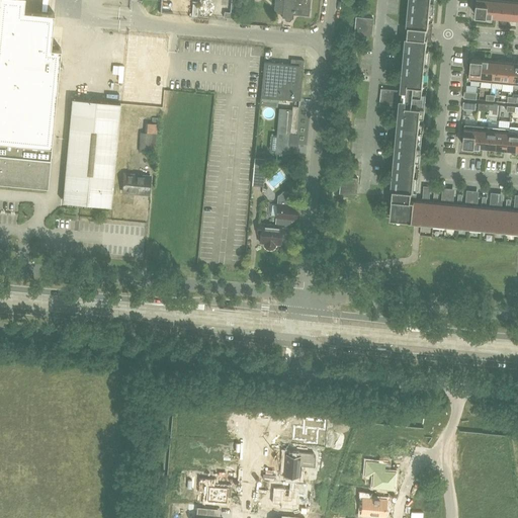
[(0,0),(0,180),(48,185),(61,48),(51,47),(54,12),(24,9),(24,0),(0,0)]
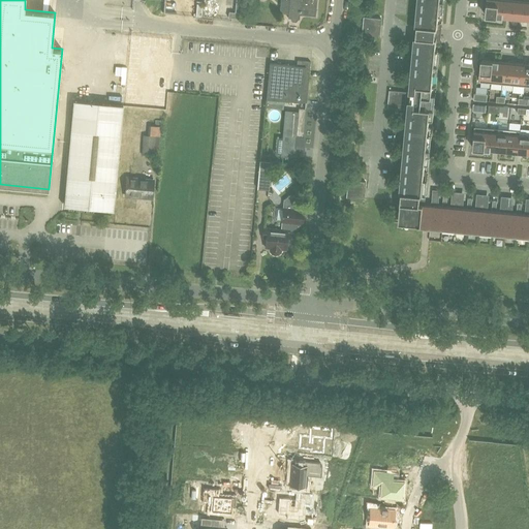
[(236,0),(235,11),(229,11),(228,11),(228,18),(241,19),(242,0),(236,0)]
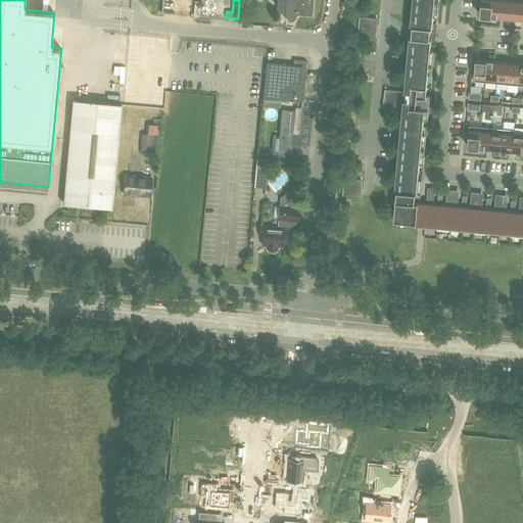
[(286,0),(284,17),(295,18),(295,11),(302,12),(302,15),(312,15),(313,0),(303,0),(304,0),(299,0),(286,0)]
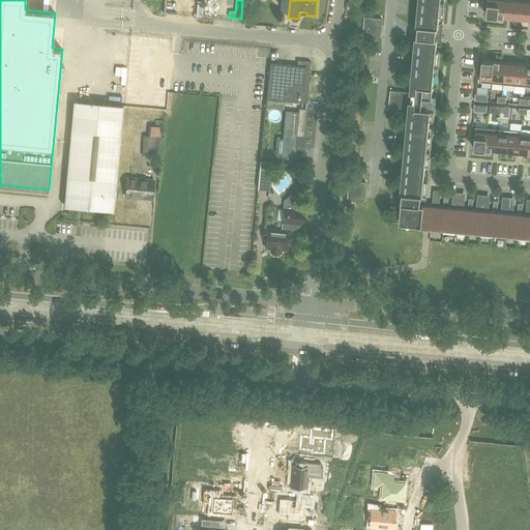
[(420,0),(418,28),(417,36),(438,38),(441,2),(445,2),(445,1),(441,1),(441,0),(420,0)]
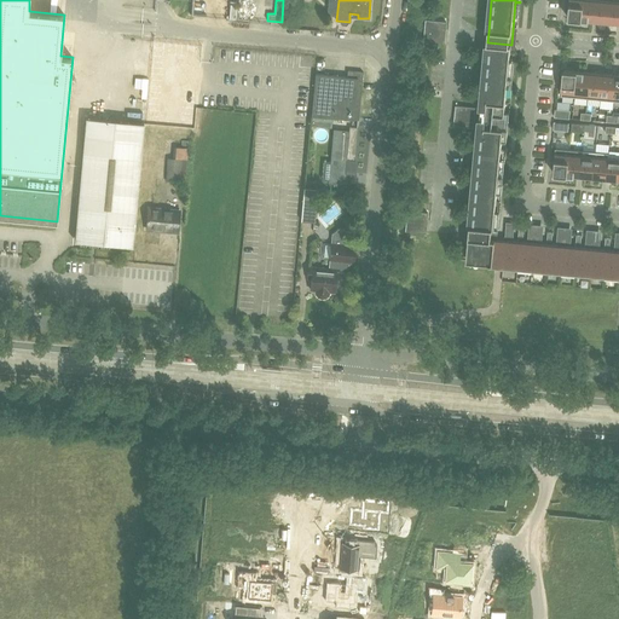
[(570,0),(568,18),(582,19),(583,0),(570,0)]
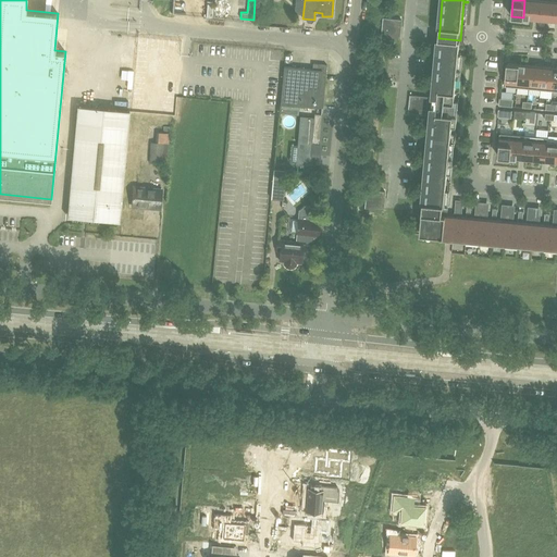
[(535,19),(536,0),(524,0),(523,17),(535,19)]
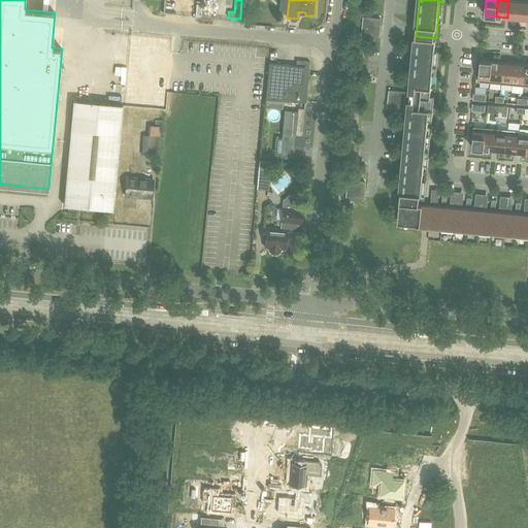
[(519,19),(520,1),(514,0),(508,0),(507,18),(519,19)]
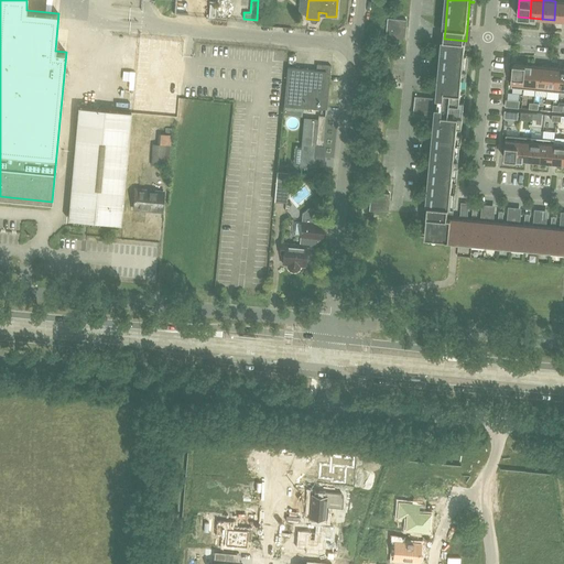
[(563,1),(555,1),(554,20),(563,21),(563,1)]
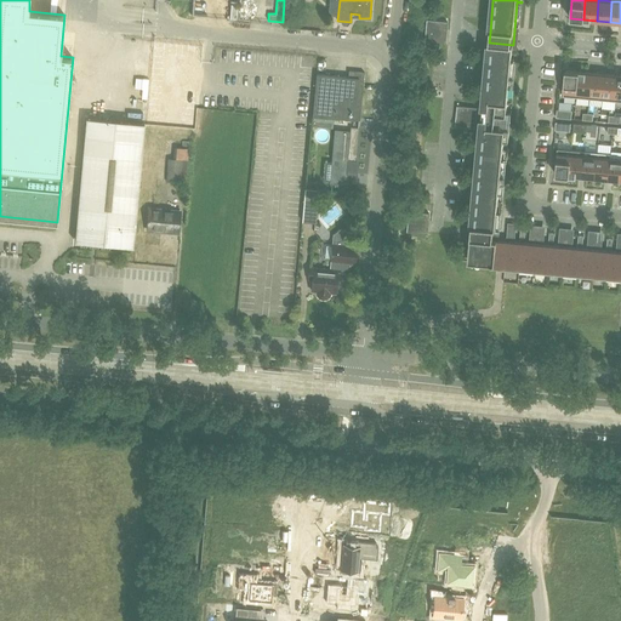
[(445,43),(446,30),(446,22),(426,20),(425,40),(445,43)]
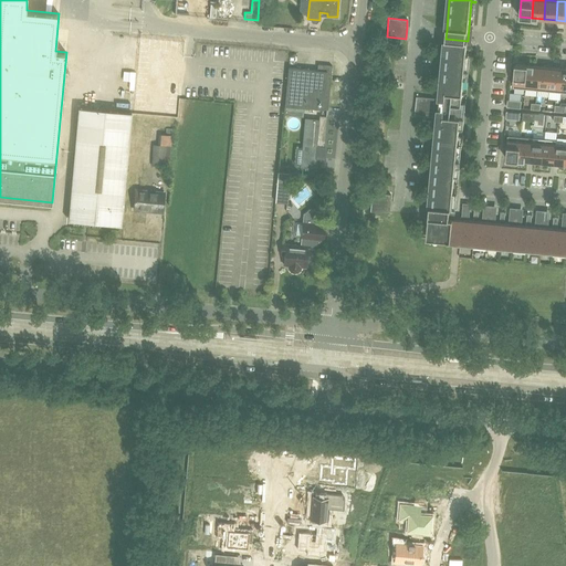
[(456,160),(458,145),(460,118),(464,118),(464,117),(460,117),(464,71),(469,71),(469,70),(464,70),(468,41),(446,39),(446,42),(429,210),(429,218),(427,238),(453,241),(460,241),(462,219),(456,219),(456,208),(451,208),(456,161),(460,161),(460,160),(456,160)]
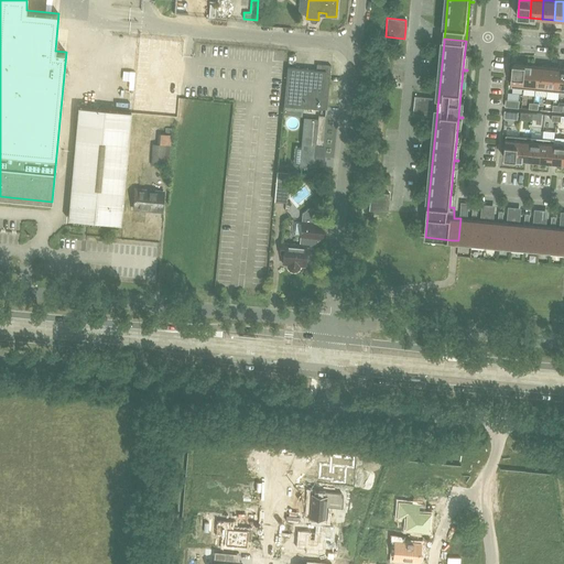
[(288,67),(283,106),(322,109),(323,99),(327,99),(331,65),(320,64),(320,69),(288,67)]
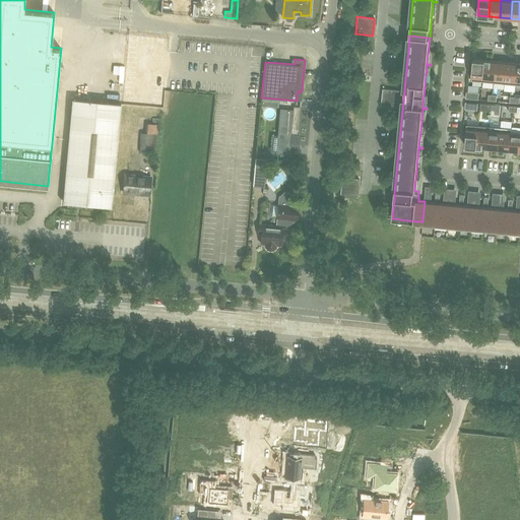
[(484,60),(473,59),(471,80),(482,81),(484,60)]
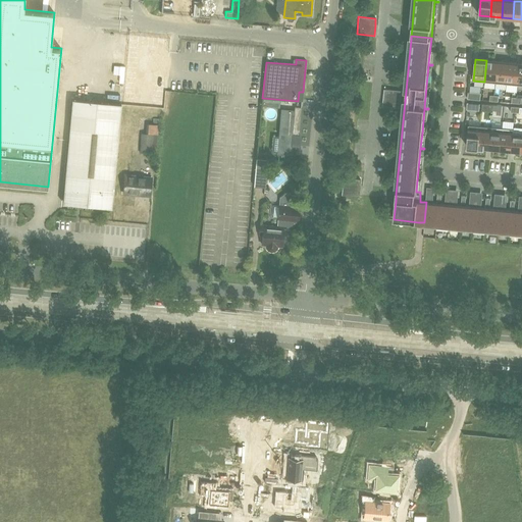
[(498,61),(486,60),(484,82),(496,83),(498,61)]
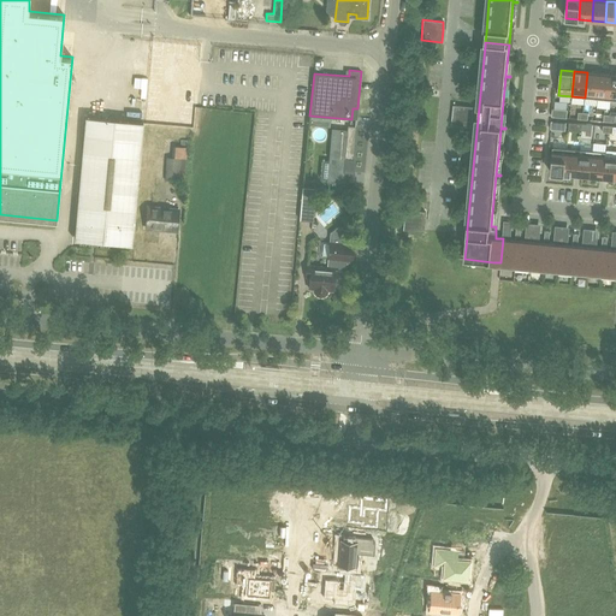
[(587,72),(585,98),(598,99),(600,73),(587,72)]
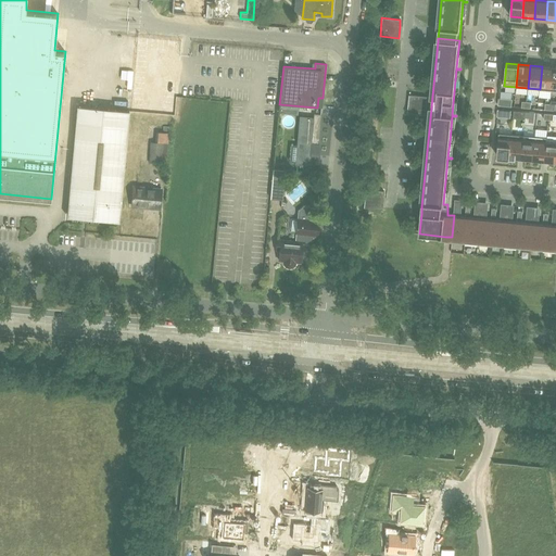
[(554,67),(542,66),(540,89),(551,90),(554,67)]
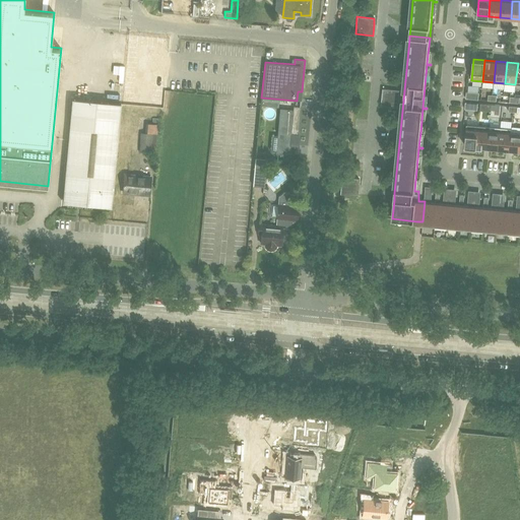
[(383,88),(382,99),(381,106),(398,108),(400,90),(393,89),(383,88)]
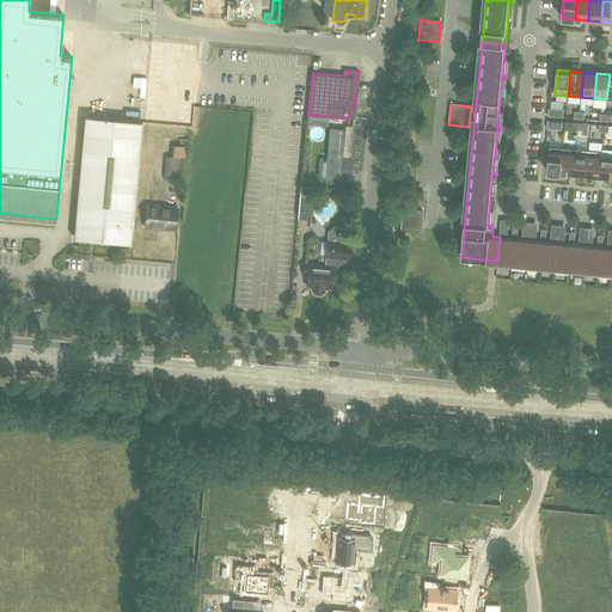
[(74,238),(97,240),(132,244),(142,122),(85,116),(74,238)]
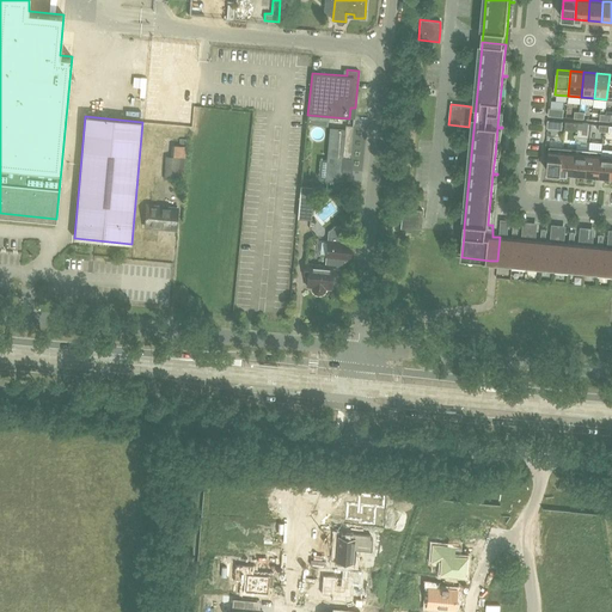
[(349,171),(354,126),(346,124),(344,132),(331,130),(328,178),(338,179),(340,165),(342,166),(342,170),(349,171)]
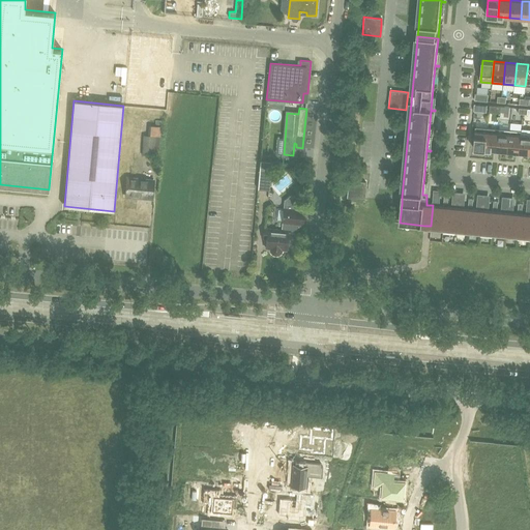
[(474,149),(486,150),(488,127),(476,126),(474,149)]
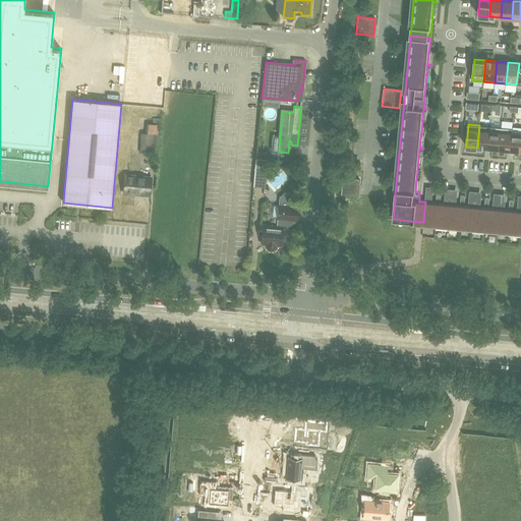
[(490,126),(479,125),(477,148),(488,149),(490,126)]
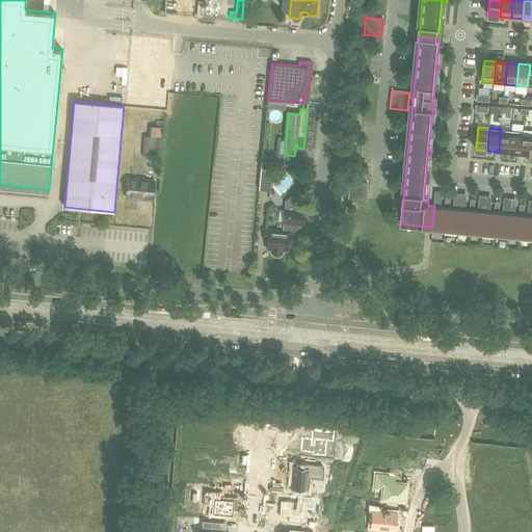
[(499,152),(510,153),(512,130),(501,129),(499,152)]
